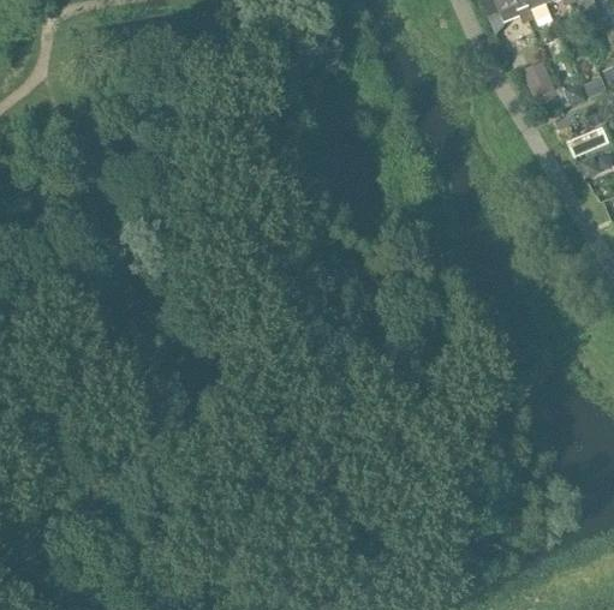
[(496,0),(501,11),(522,3),(520,0),(496,0)]
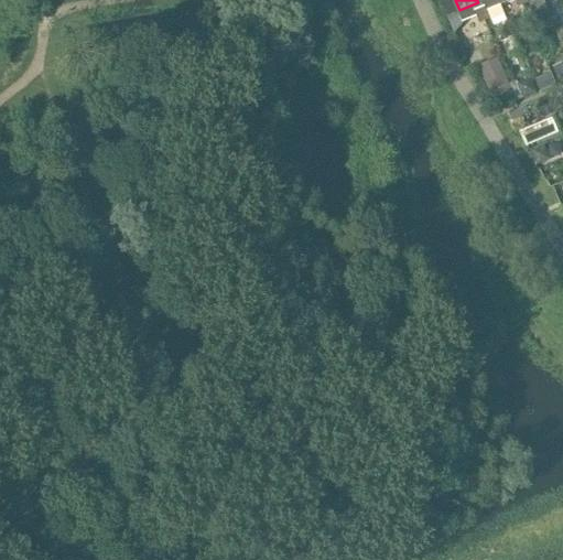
[(490,14),(486,4),(475,9),(479,19),(490,14)]
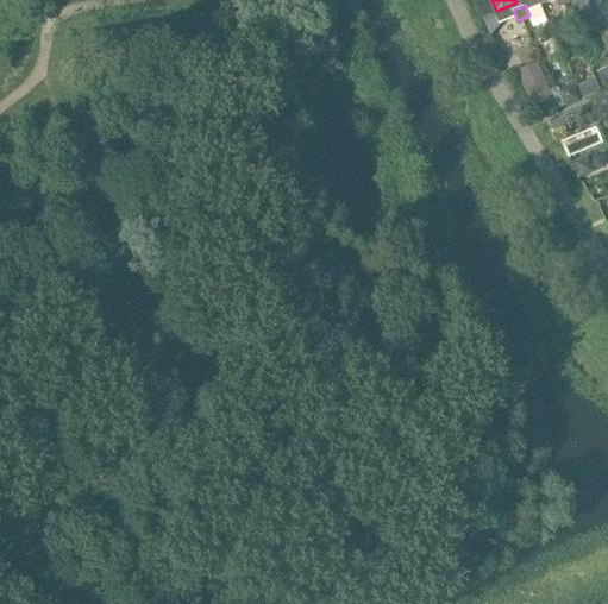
[(543,92),(547,104),(561,99),(556,86),(543,92)]
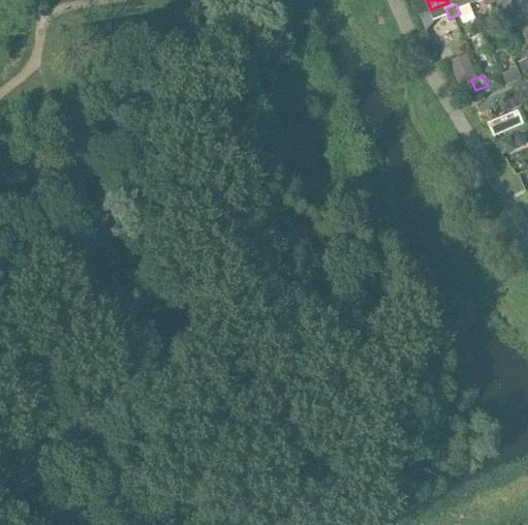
[(492,97),(478,103),(484,116),(497,110),(492,97)]
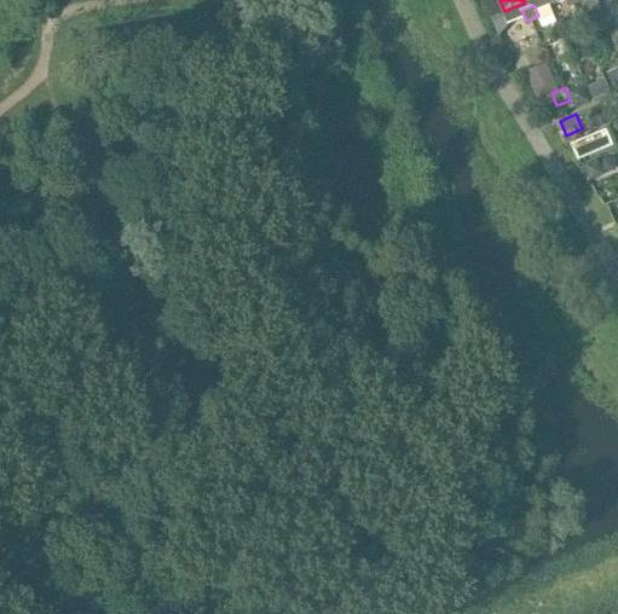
[(605,126),(572,140),(581,158),(613,144),(605,126)]
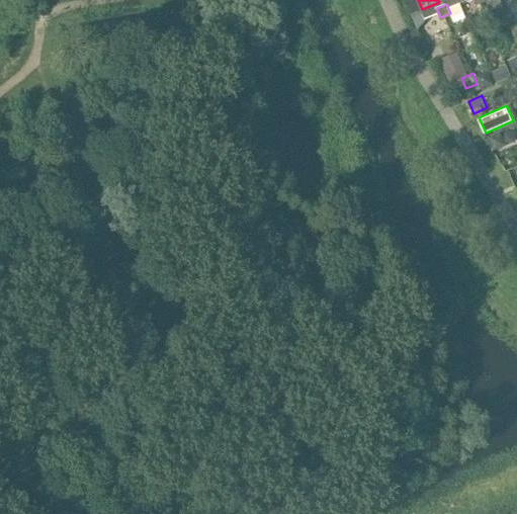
[(502,130),(488,136),(495,150),(508,144),(502,130)]
